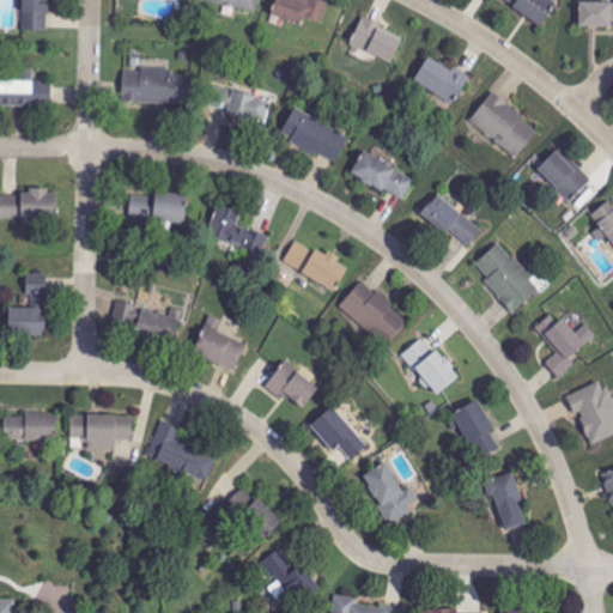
[(22,0),(22,31),(49,32),(49,0),(22,0)]
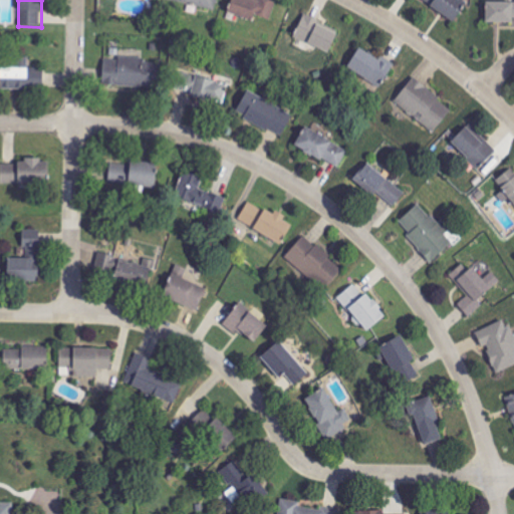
[(217,0),(165,0),(216,10),(217,0)]
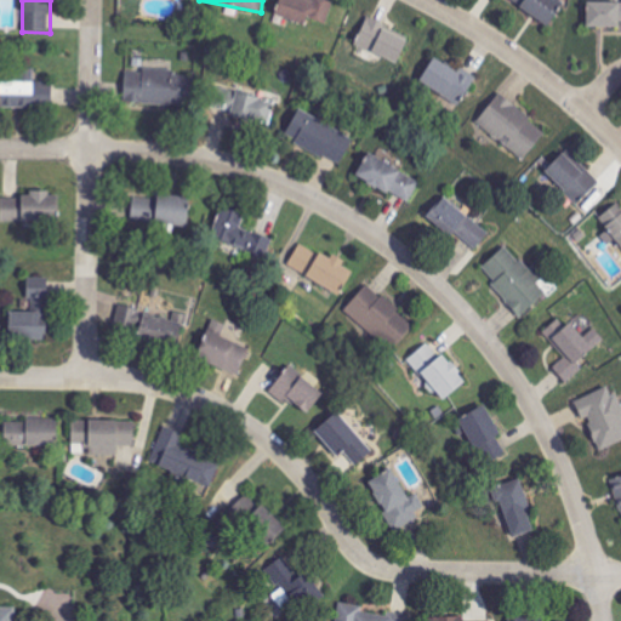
[(306,26),(307,20),(326,24),(332,3),(324,0),(311,0),(312,0),(309,0),(279,0),(275,17),(306,26)]
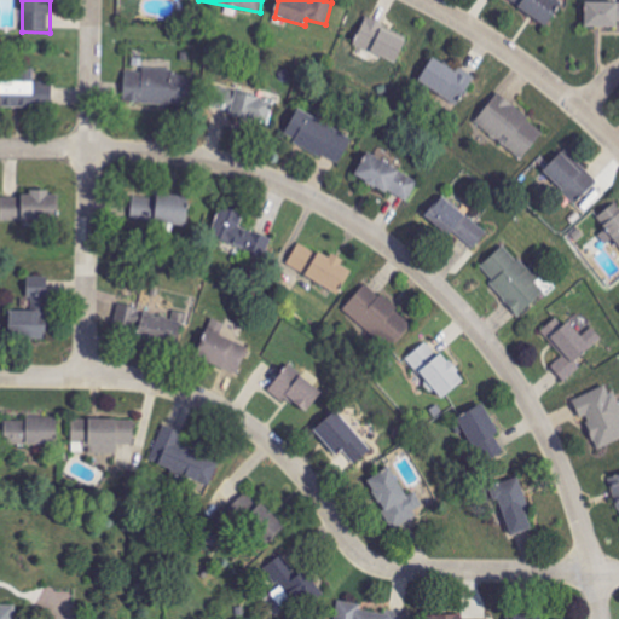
[(507,0),(547,25),(562,3),(557,0),(507,0)]
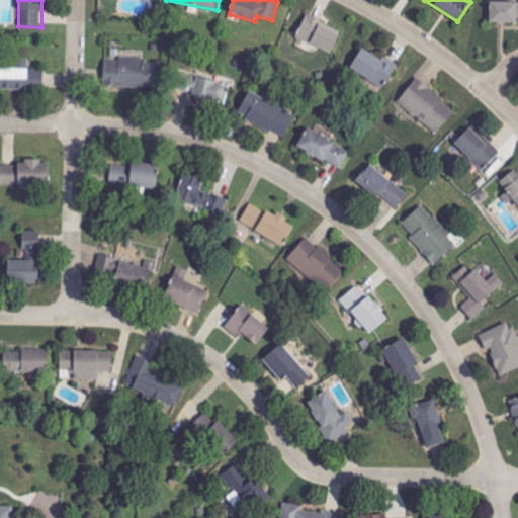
[(517,1),(491,1),(490,23),(517,23),(517,1)]
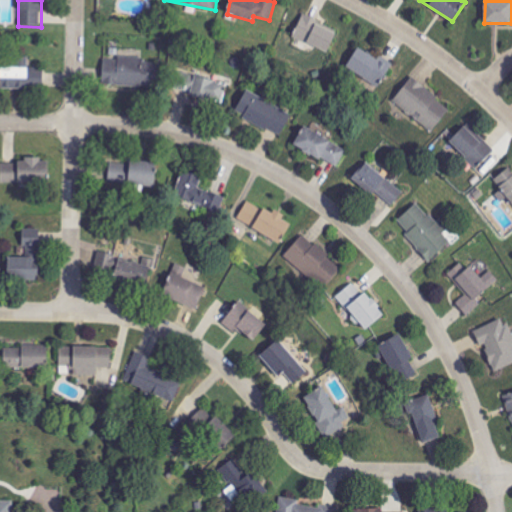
[(327,54),(338,31),(303,15),(292,38),(327,54)]
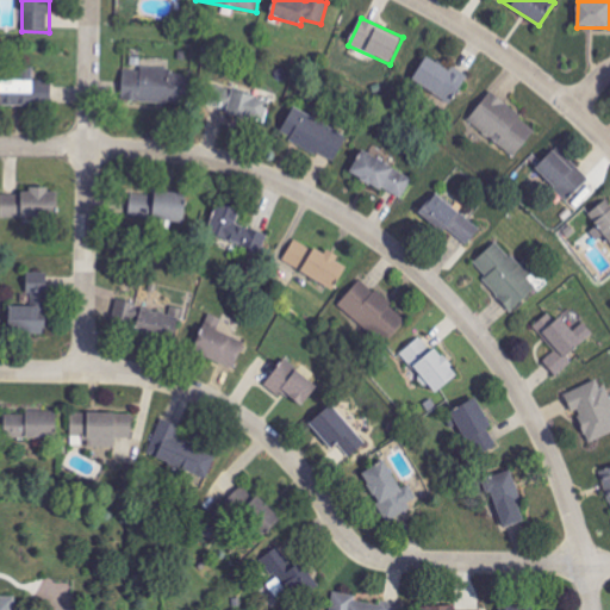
[(412,81),(452,105),(468,76),(453,67),(450,72),(427,57),(412,81)]
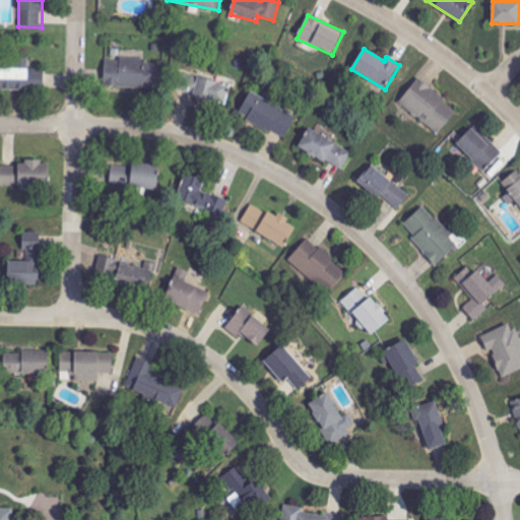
[(104,86),(157,89),(159,61),(120,59),(119,62),(105,61),(104,86)]
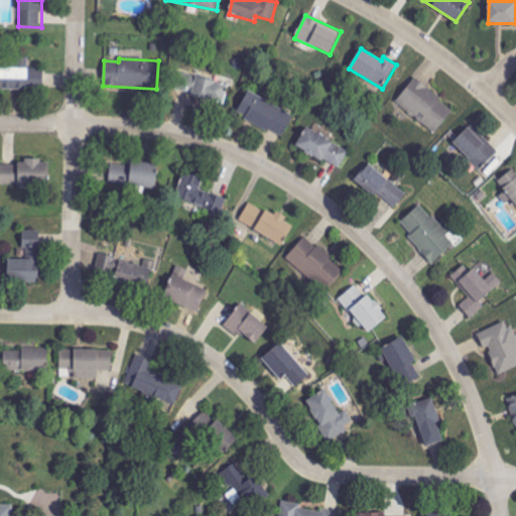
[(0,84),(0,88),(45,89),(45,69),(29,68),(29,59),(0,59),(0,84)]
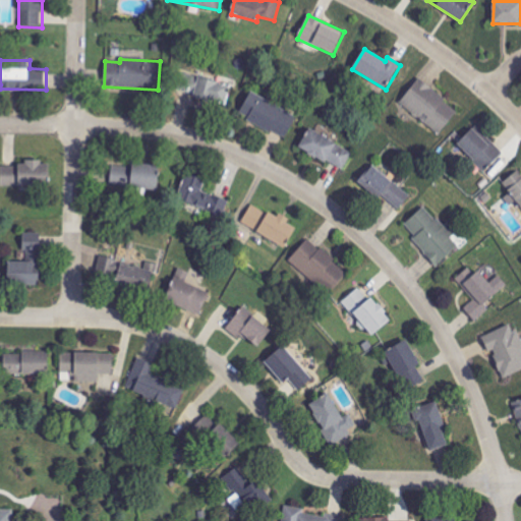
[(231,85),(183,73),(179,91),(198,96),(197,100),(226,107),(231,85)]
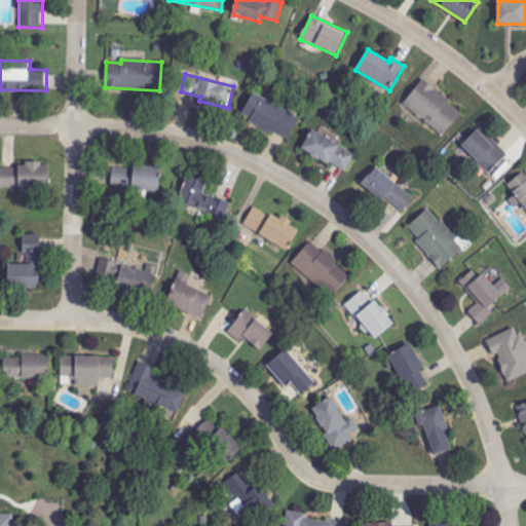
[(463,112),(422,80),(404,105),(444,136),(463,112)]
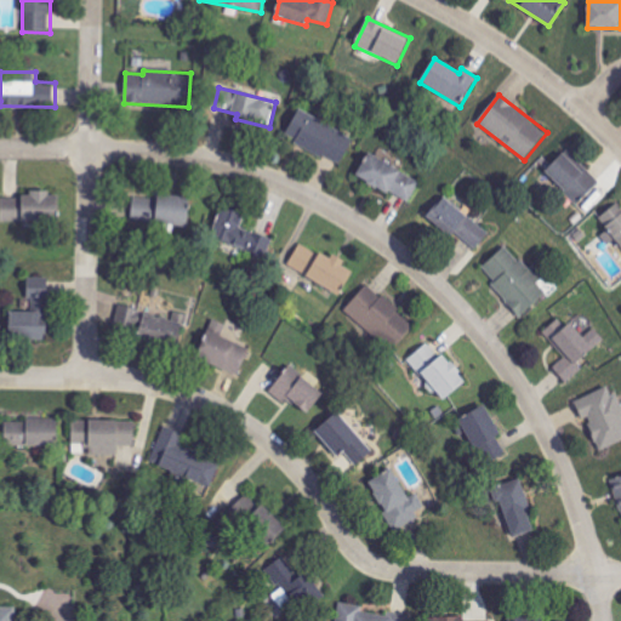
[(340,166),(354,140),(300,110),(285,137),(340,166)]
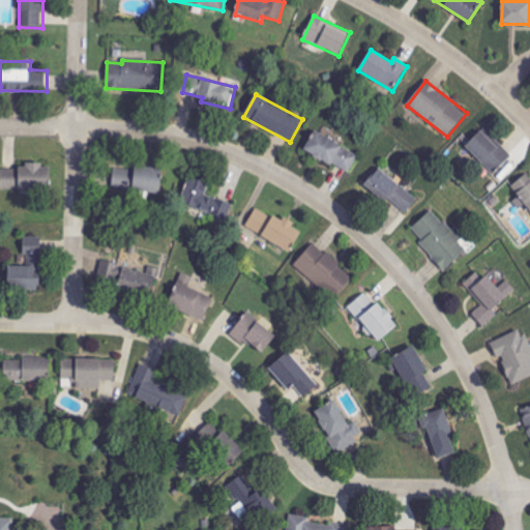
[(304,151),(349,175),(359,155),(314,131),(304,151)]
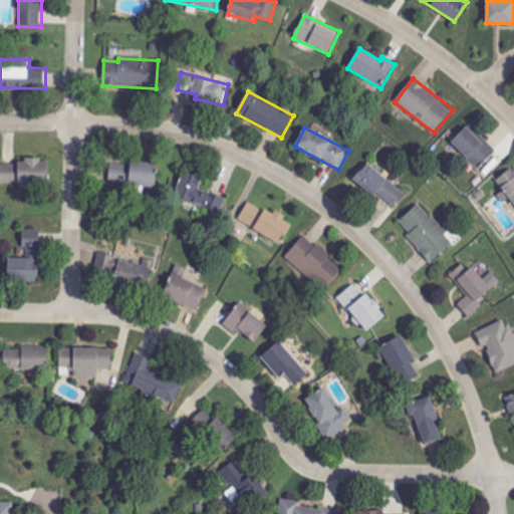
[(483,137),(479,140),(467,127),(451,143),(477,171),(497,152),(483,137)]
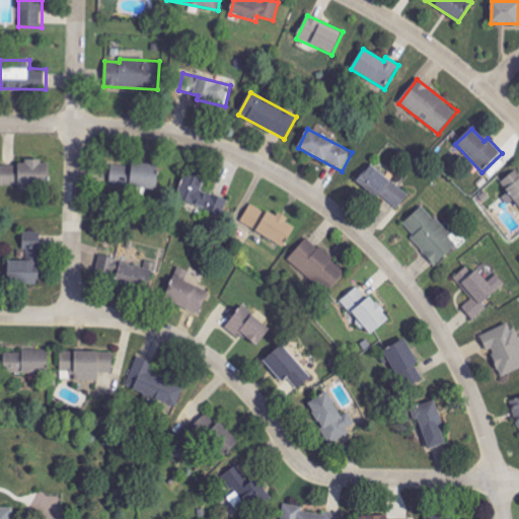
[(0,186),(49,187),(50,162),(24,162),(24,166),(1,165),(0,186)]
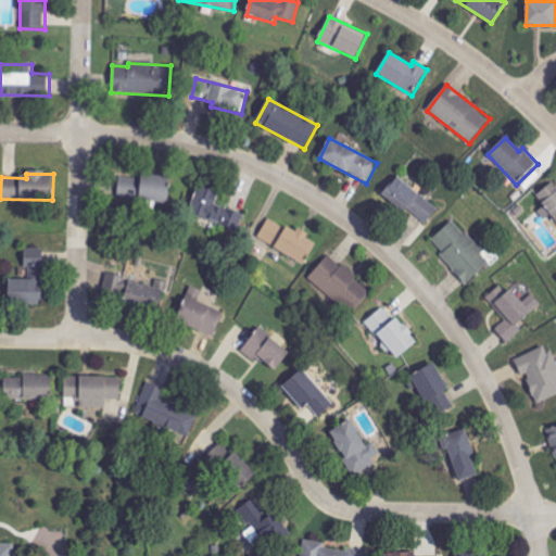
[(119,176),(118,201),(168,203),(169,178),(119,176)]
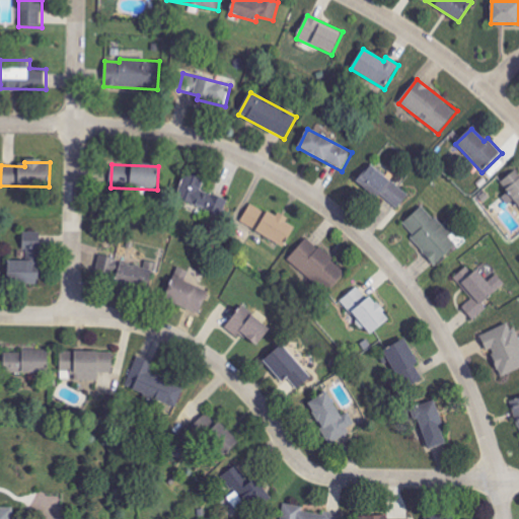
[(397,210),(409,197),(371,164),(356,181),(377,201),(381,196),(397,210)]
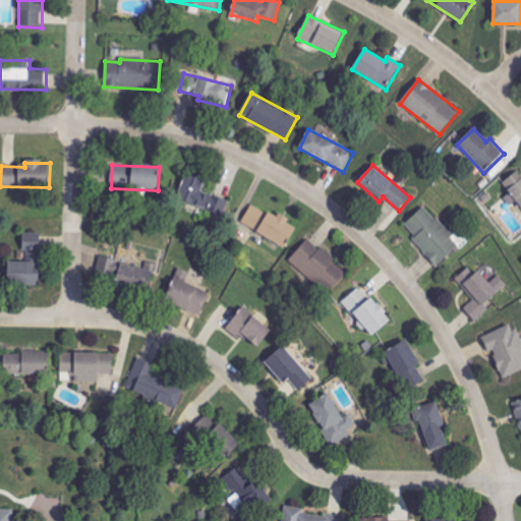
[(520,173),(519,170),(502,184),(520,206),(520,173)]
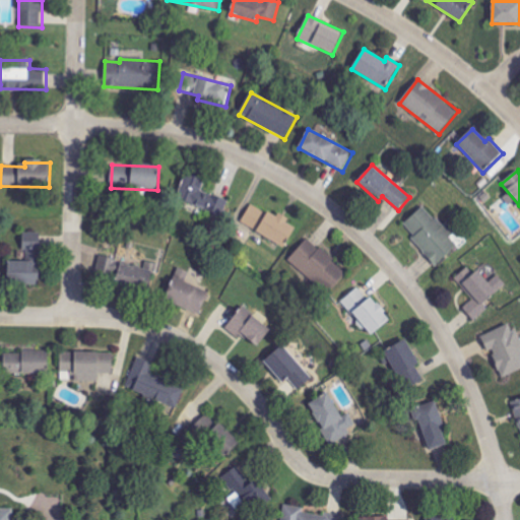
[(230,201),(202,191),(205,183),(185,175),(176,200),(223,217),(230,201)]
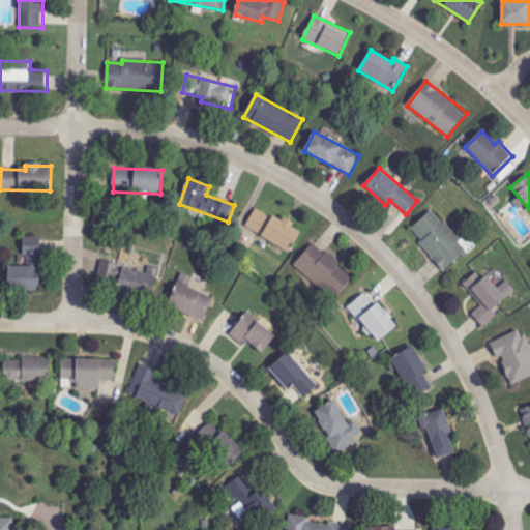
[(245,227),(290,254),(301,233),(293,228),(295,224),(285,218),(282,223),(257,208),(245,227)]
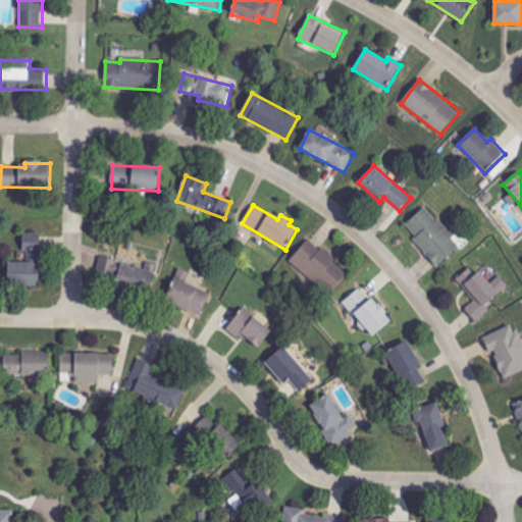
[(439,266),(460,247),(452,239),(458,233),(449,223),(444,227),(425,207),(404,227),(439,266)]
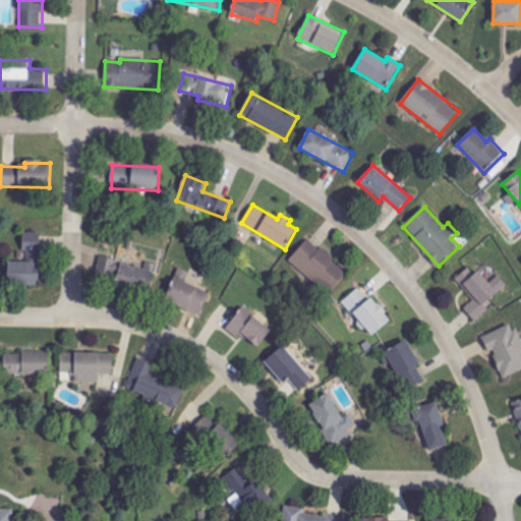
[(329,296),(349,275),(310,238),(290,259),(329,296)]
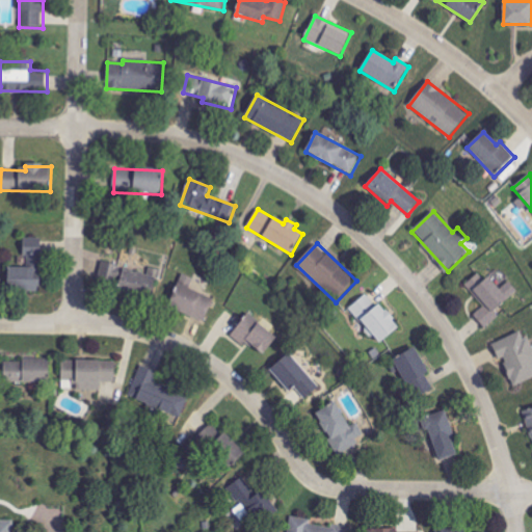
[(41,291),(41,248),(23,248),(23,268),(7,267),(6,291),(41,291)]
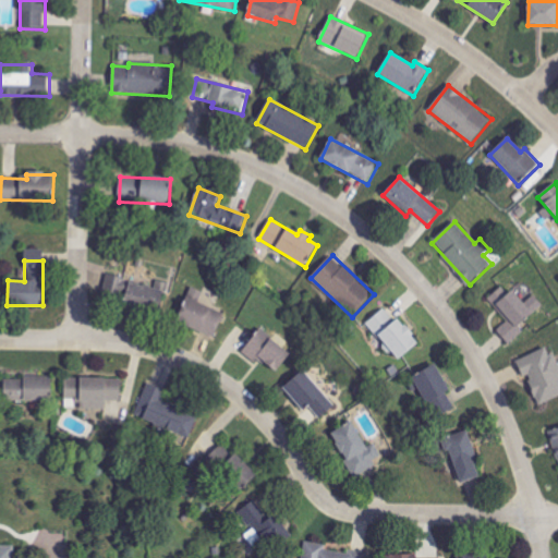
[(114,294),(125,295),(129,280),(117,278),(114,294)]
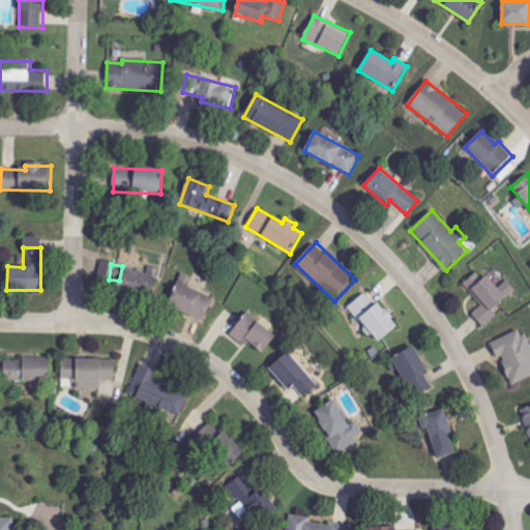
[(158,277),(123,269),(118,290),(153,298),(158,277)]
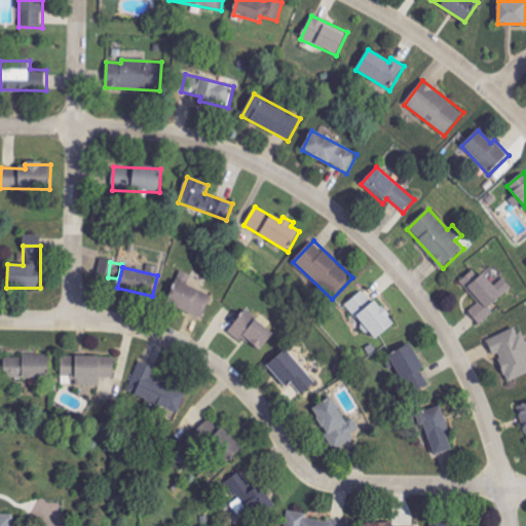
[(460,282),(479,304),(468,312),(480,325),(494,313),(490,308),(513,289),(503,278),(492,288),(476,269),(460,282)]
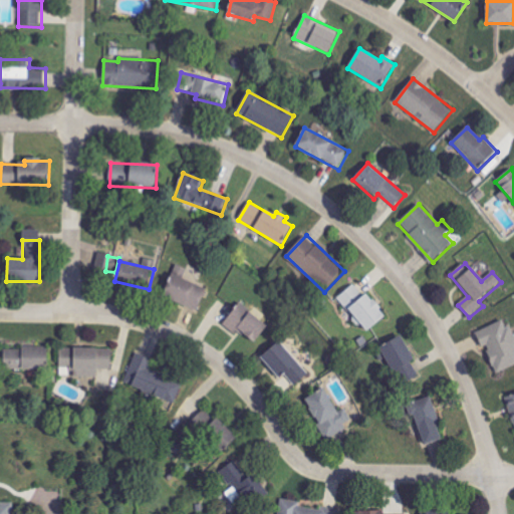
[(163,297),(198,311),(207,289),(198,285),(204,271),(190,265),(188,270),(176,265),(163,297)]
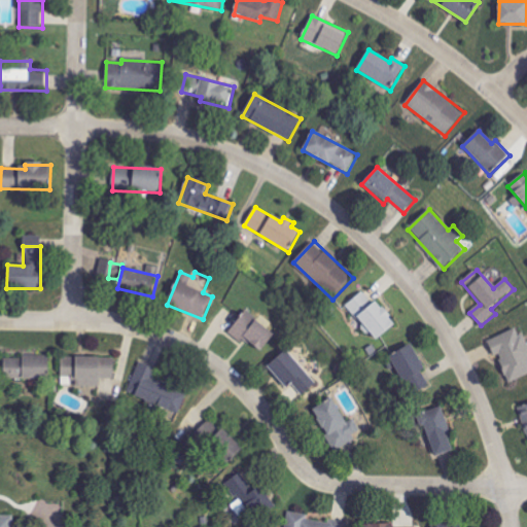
[(346,307),(377,342),(396,324),(377,302),(374,304),(363,291),(346,307)]
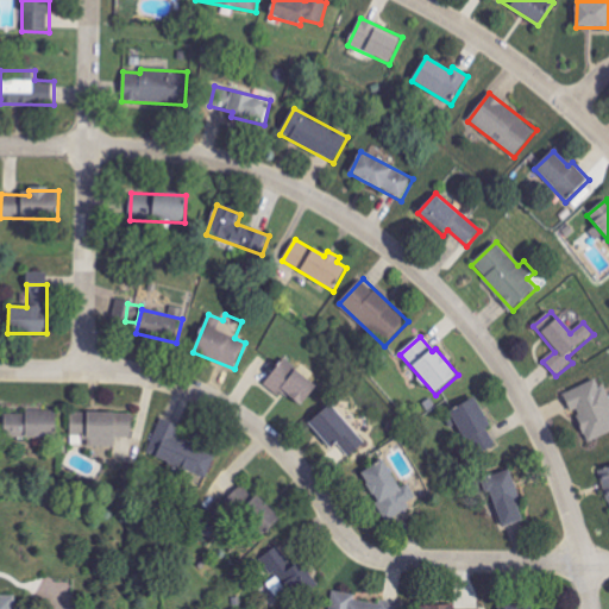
[(300,410),(318,387),(284,360),(265,383),(300,410)]
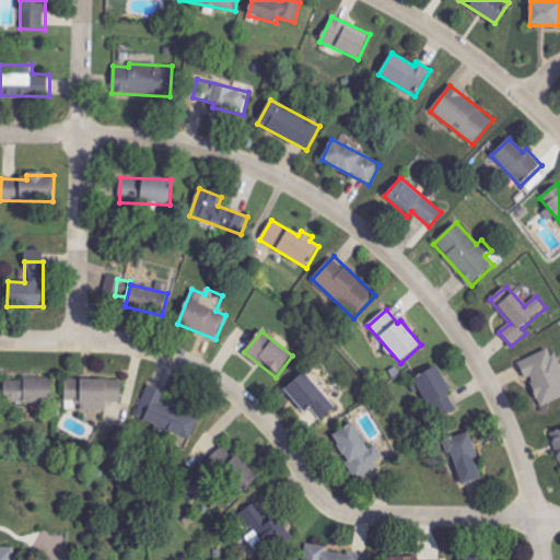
[(540,407),(559,398),(559,368),(552,348),(518,362),(526,381),(529,380),(540,407)]
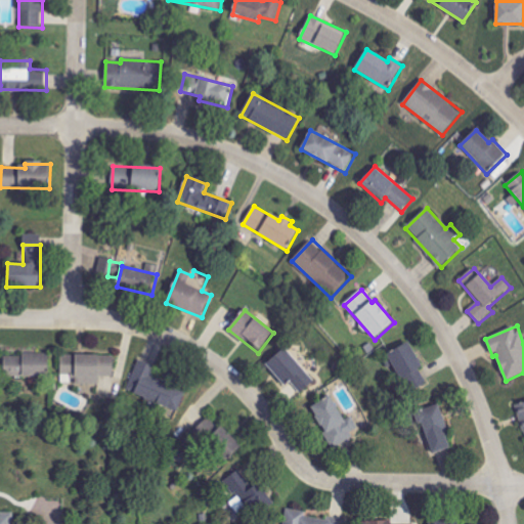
[(430,381),(408,344),(388,355),(408,393),(430,381)]
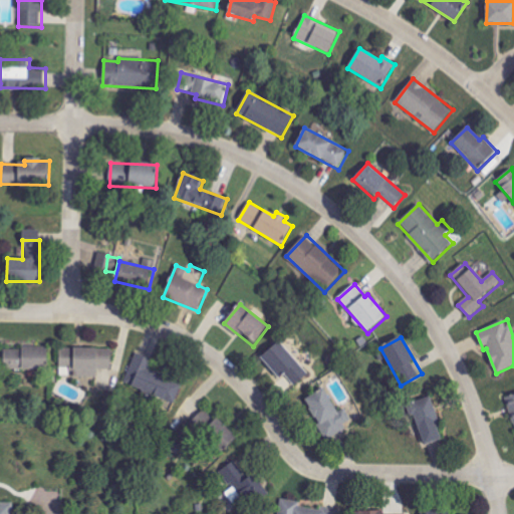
[(308,374),(279,342),(262,358),(291,391),(308,374)]
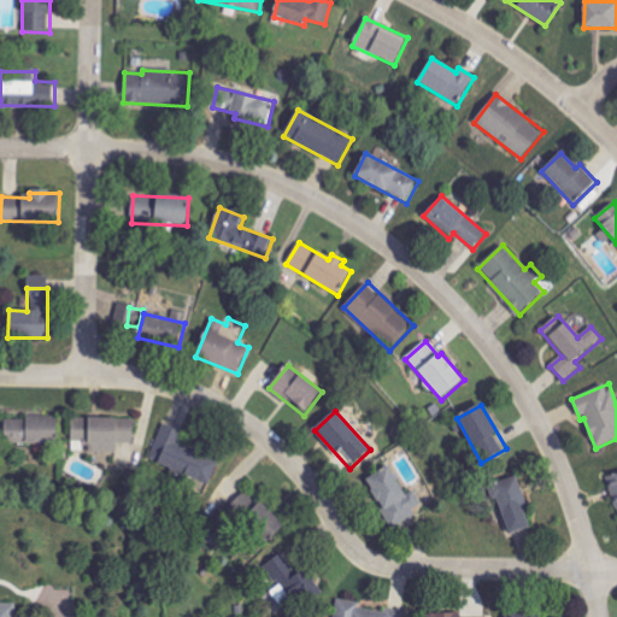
[(4,421),(4,445),(56,445),(56,415),(27,415),(27,421),(4,421)]
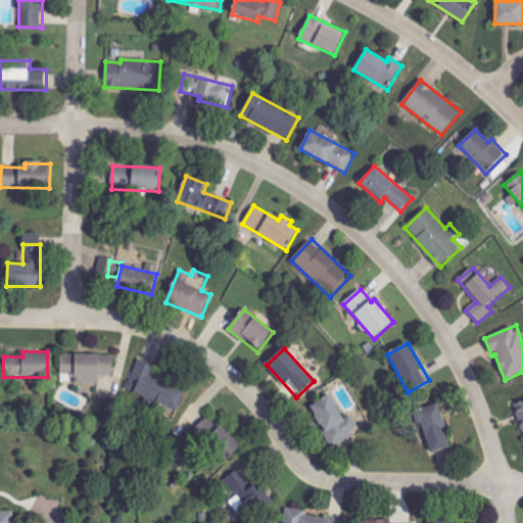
[(100,377),(113,377),(113,355),(61,354),(61,382),(73,382),(73,384),(100,384),(100,377)]
